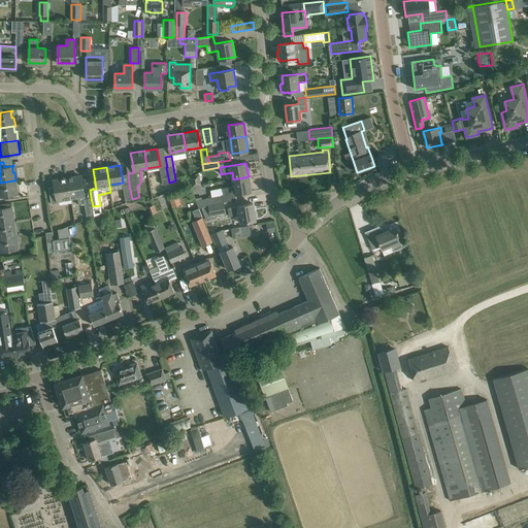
[(169,183),(166,167),(159,168),(162,185),(169,183)]
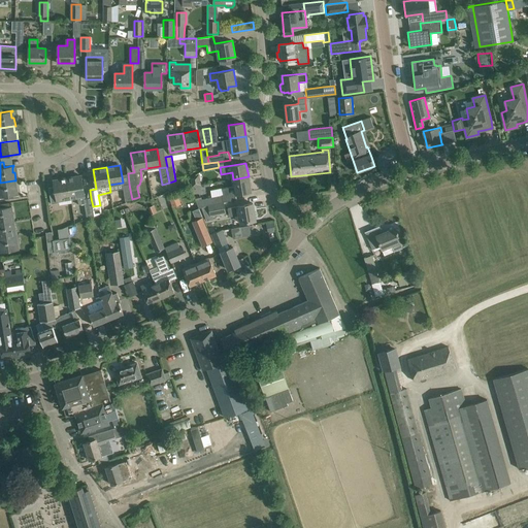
[(201,185),(199,174),(190,177),(192,187),(201,185)]
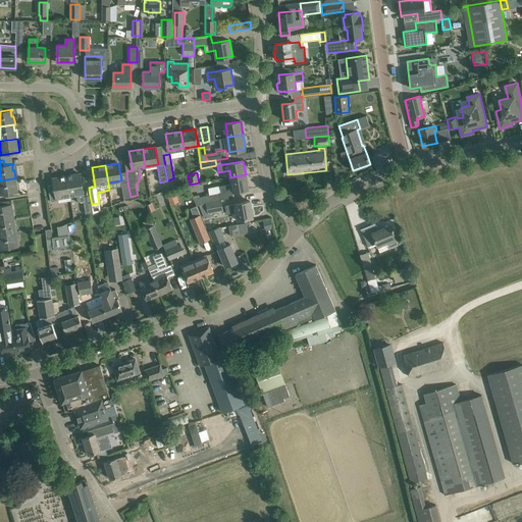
[(81,173),(66,176),(69,196),(76,195),(77,202),(84,201),(86,214),(93,212),(92,204),(90,196),(84,197),(83,194),(84,194),(81,173)]
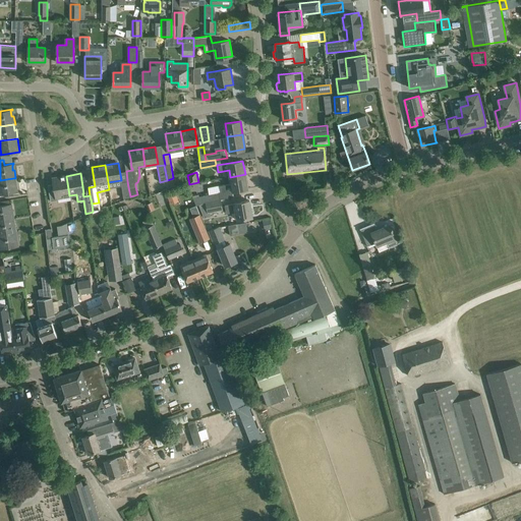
[(221,198),(222,198),(222,199),(233,196),(232,191),(247,188),(245,174),(230,177),(231,183),(220,185),(221,191),(193,197),(196,206),(198,205),(206,200),(221,198)]
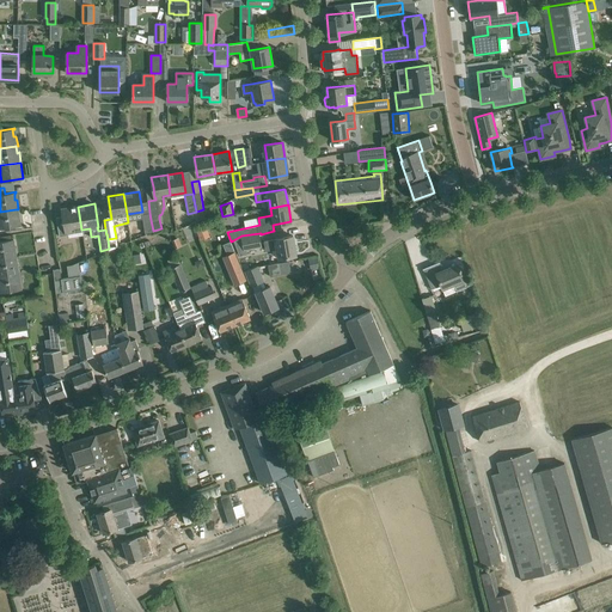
[(68,232),(81,230),(78,207),(62,209),(63,216),(56,218),(60,237),(67,236),(67,232),(68,232)]
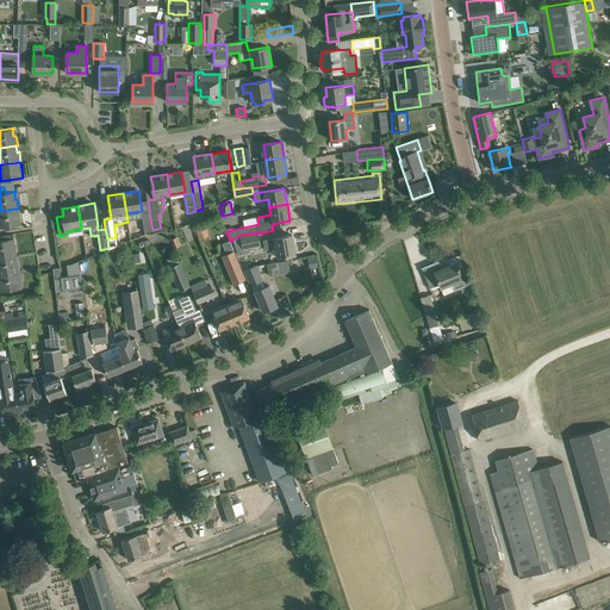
[(16,209),(0,211),(0,228),(22,225),(19,216),(17,216),(16,209)]
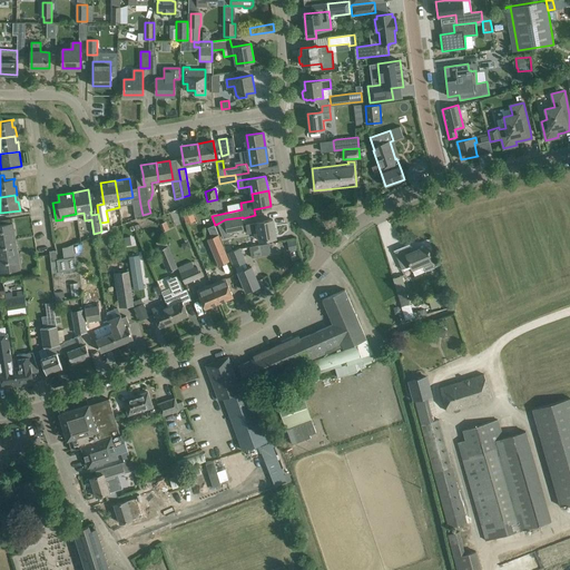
[(139,198),(131,199),(135,217),(143,215),(140,205),(139,198)]
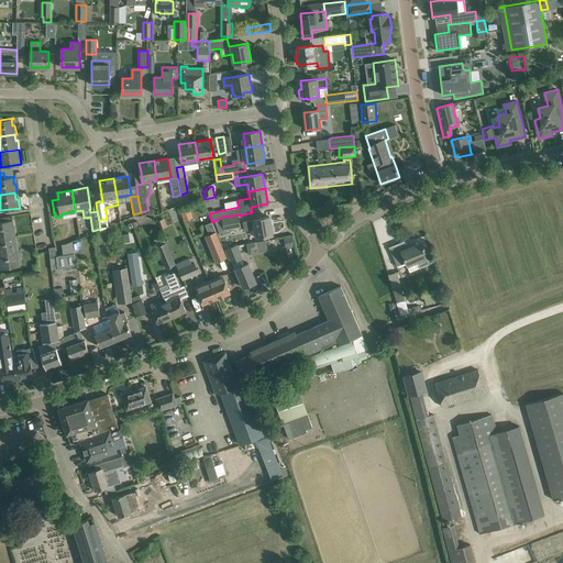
[(222,217),(214,221),(222,239),(229,235),(227,229),(230,228),(241,227),(239,214),(222,217)]
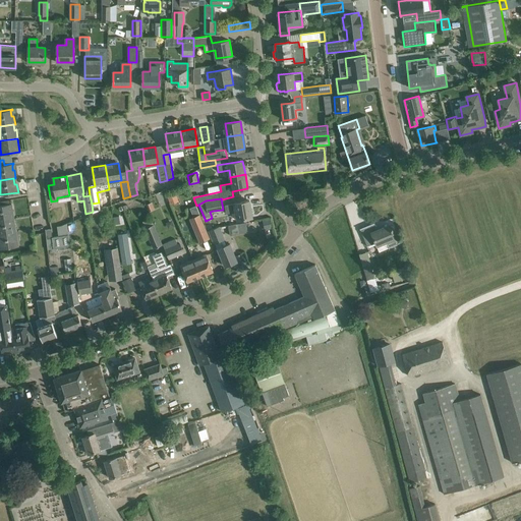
[(9,200),(0,201),(0,220),(14,218),(12,210),(10,211),(9,205),(11,205),(11,204),(9,204),(9,200)]
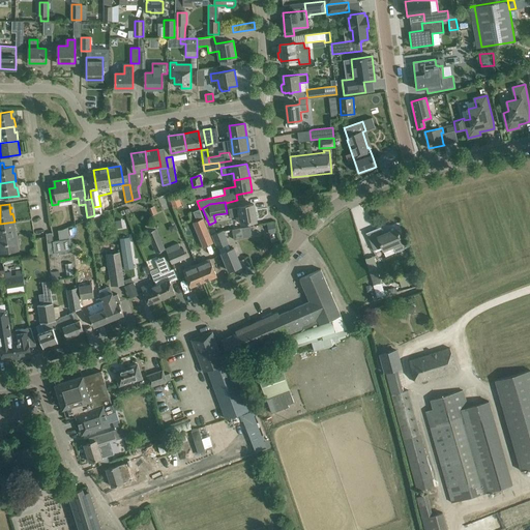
[(257,221),(254,204),(230,208),(231,217),(240,215),(241,223),(257,221)]
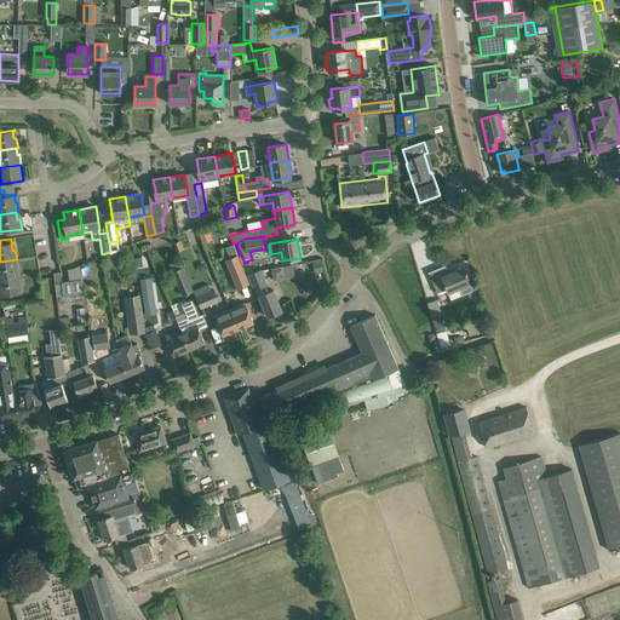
[(181,241),(174,244),(177,252),(184,248),(181,241)]
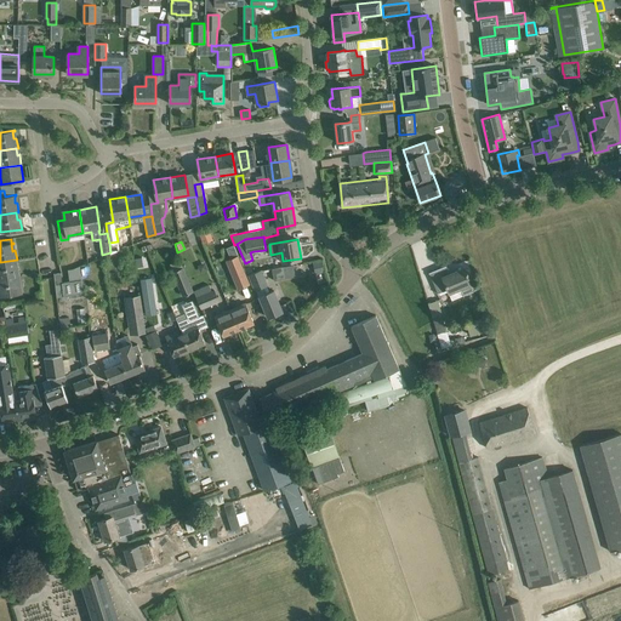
[(231,258),(226,261),(238,289),(250,284),(238,255),(231,258)]
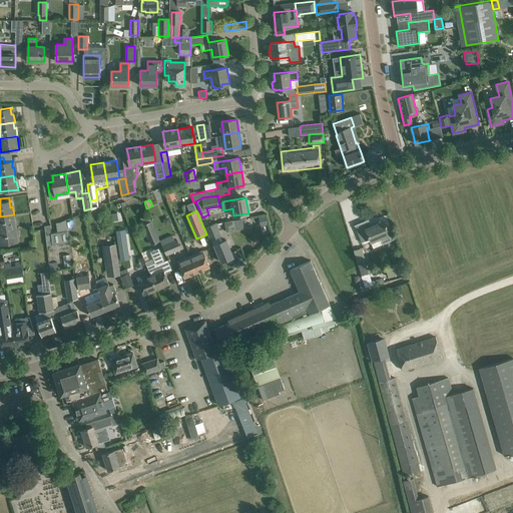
[(0,230),(14,229),(16,228),(14,214),(0,216),(0,230)]
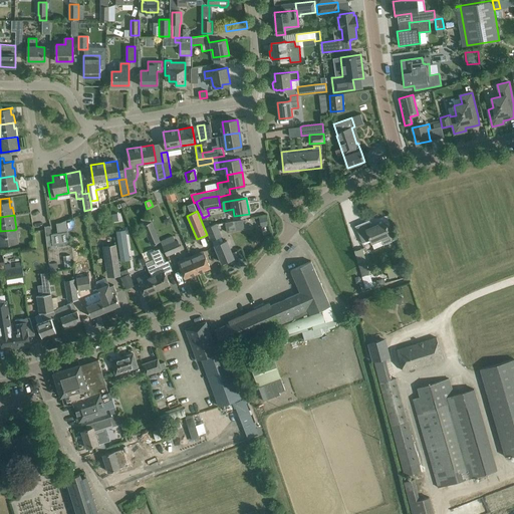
[(141,219),(152,245),(160,242),(149,215),(141,219)]
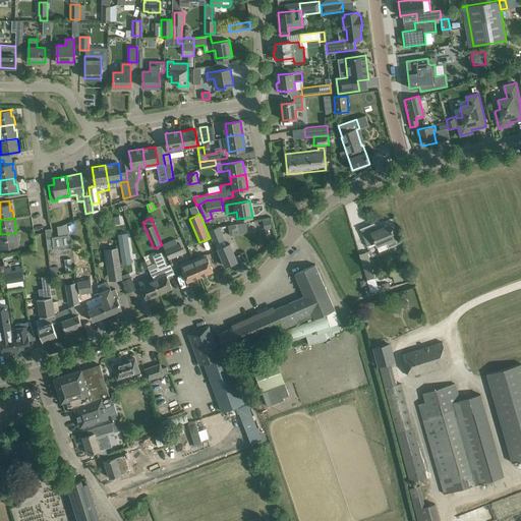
[(53,241),(47,242),(48,250),(70,245),(67,223),(61,226),(59,226),(60,236),(52,237),(53,241)]
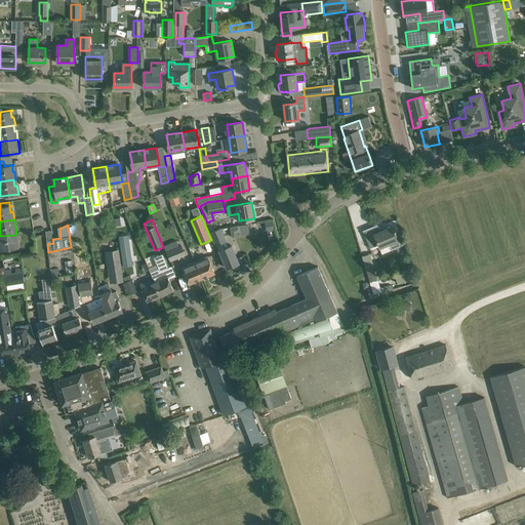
[(240,225),(230,227),(232,237),(241,236),(240,225)]
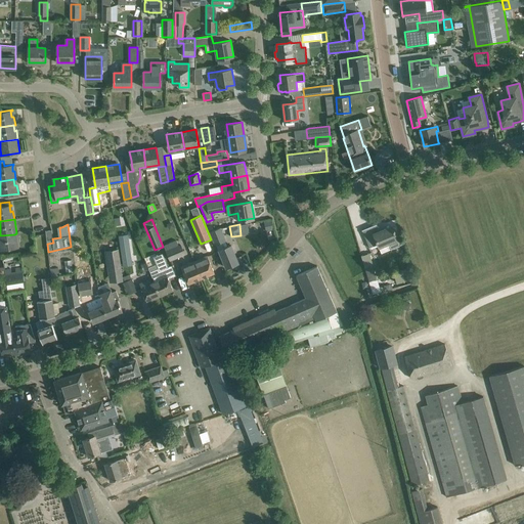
[(376,224),(361,230),(369,248),(378,244),(379,246),(382,253),(390,249),(399,245),(394,231),(395,231),(394,229),(393,229),(392,226),(379,231),(376,224)]
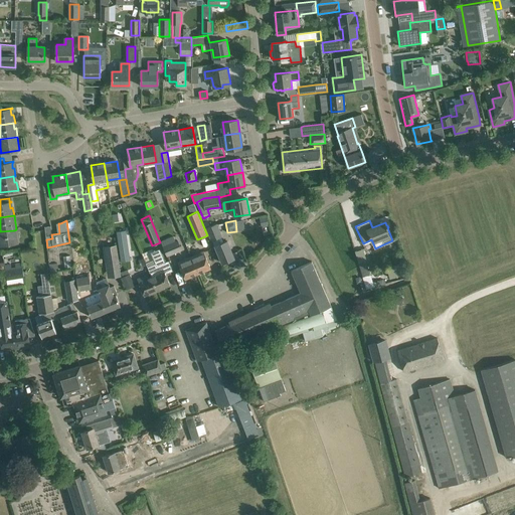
[(221,236),(217,224),(207,228),(212,240),(213,239),(222,263),(234,259),(226,240),(222,241),(219,236),(221,236)]
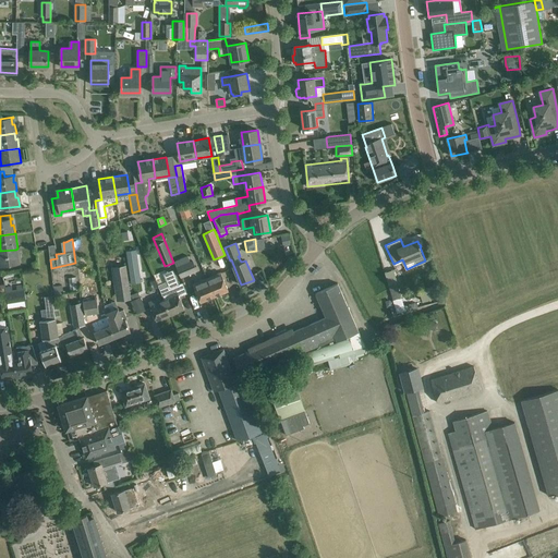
[(0,251),(0,266),(20,264),(19,255),(16,255),(15,250),(0,251)]
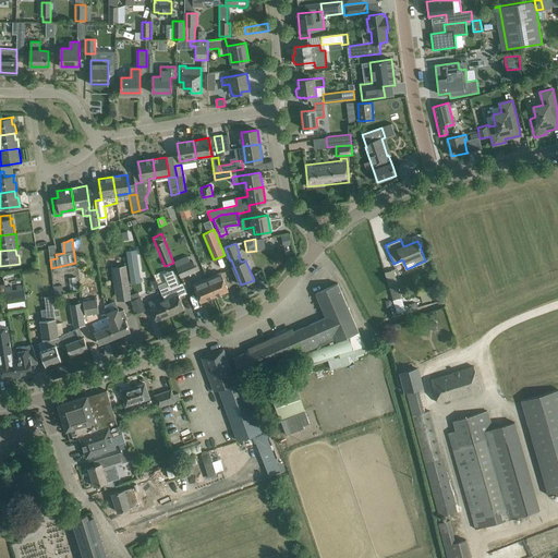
[(126,251),(131,282),(141,281),(136,250),(126,251)]
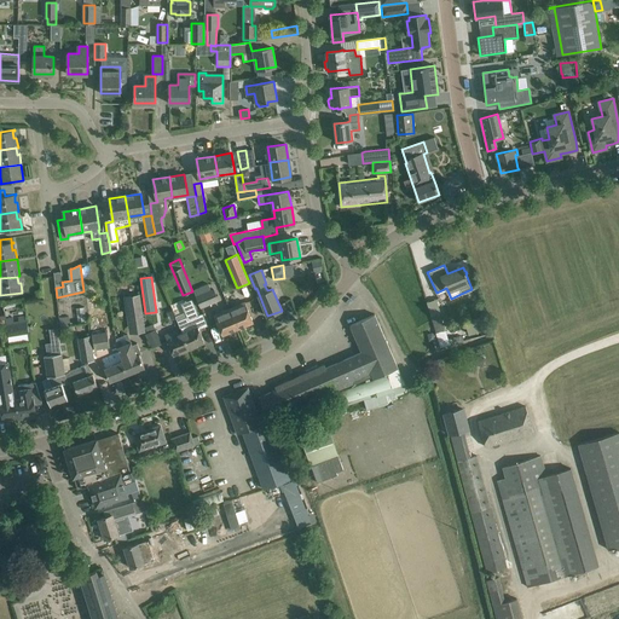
[(204,287),(194,291),(196,296),(200,307),(218,300),(213,289),(207,291),(204,287)]
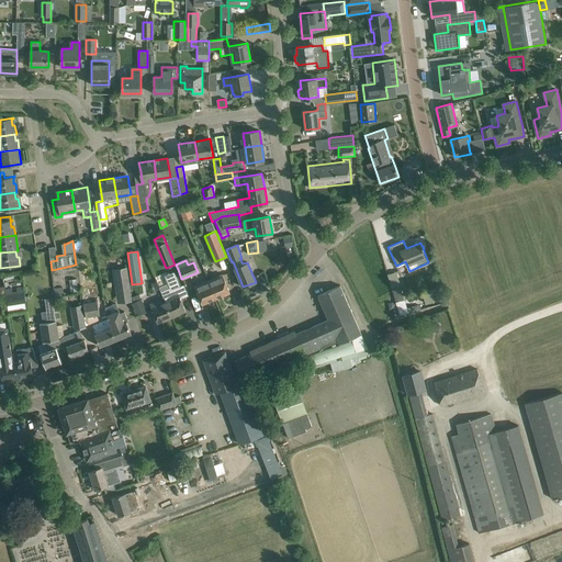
[(113,270),(116,290),(130,288),(126,268),(113,270)]
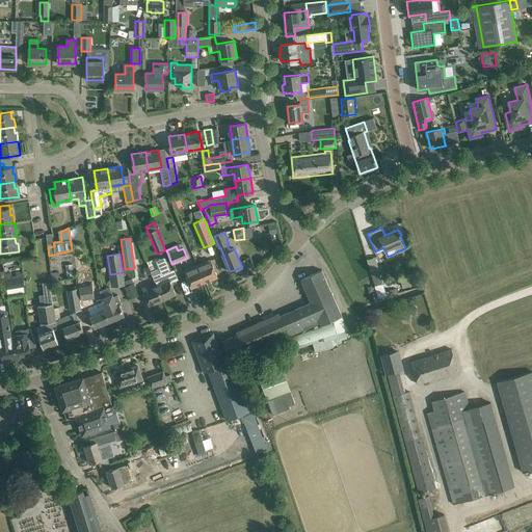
[(378,298),(387,295),(375,257),(367,260),(378,298)]
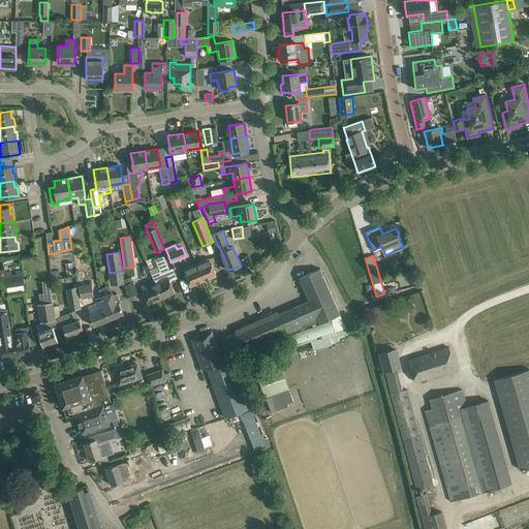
[(156,284),(161,299),(175,292),(167,276),(165,272),(169,271),(163,256),(155,259),(160,272),(152,276),(156,284)]
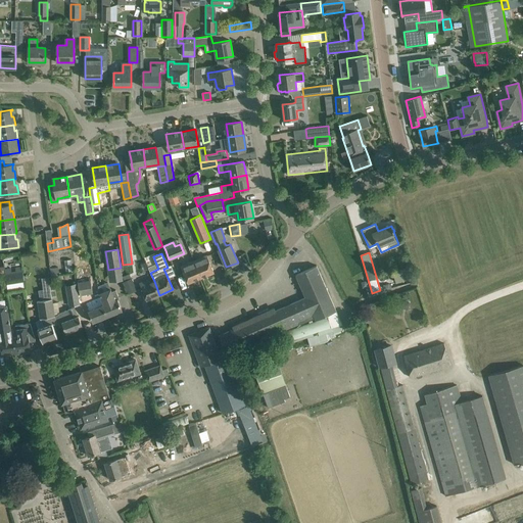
[(206,255),(194,260),(201,278),(214,272),(210,263),(206,255)]
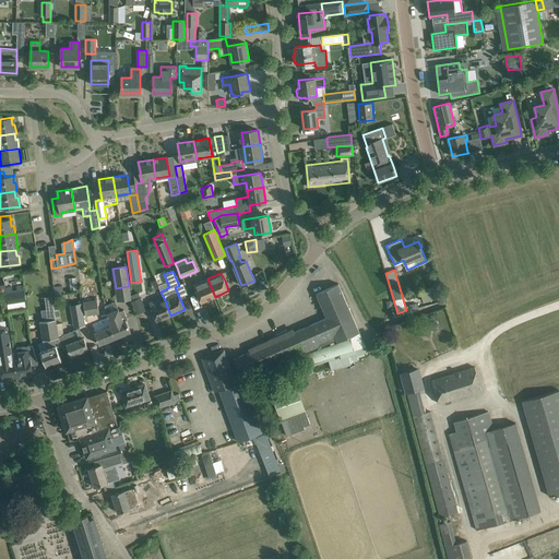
[(215,297),(207,278),(193,284),(201,302),(215,297)]
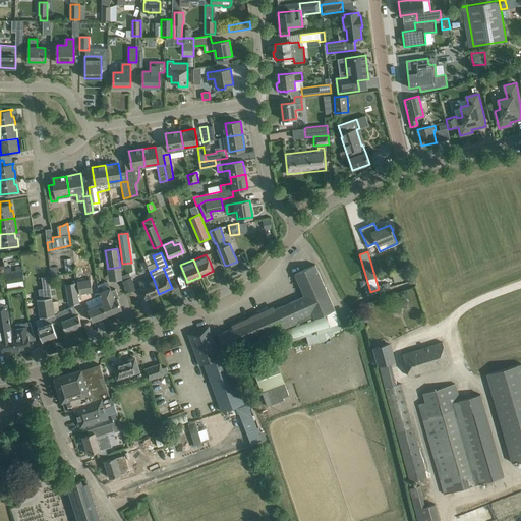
[(304,296),(290,302),(299,324),(307,320),(313,317),(313,319),(326,313),(326,314),(335,310),(334,307),(314,265),(294,274),(304,296)]
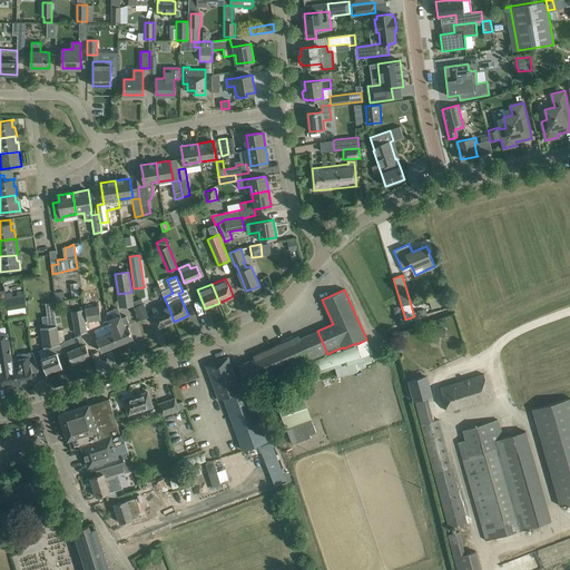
[(11,292),(5,293),(6,300),(7,304),(16,303),(17,308),(25,307),(27,307),(25,296),(23,291),(16,292),(17,296),(12,296),(11,292)]
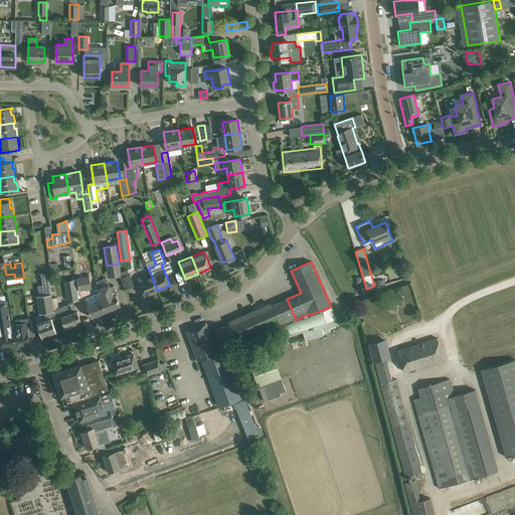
[(57,263),(49,264),(50,273),(58,271),(57,263)]
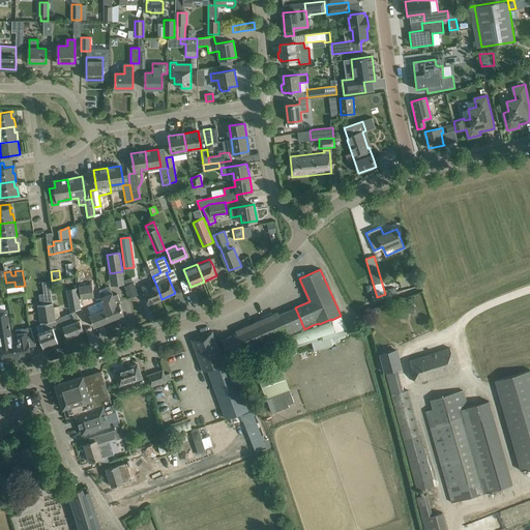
[(401,287),(417,282),(413,271),(398,275),(401,287)]
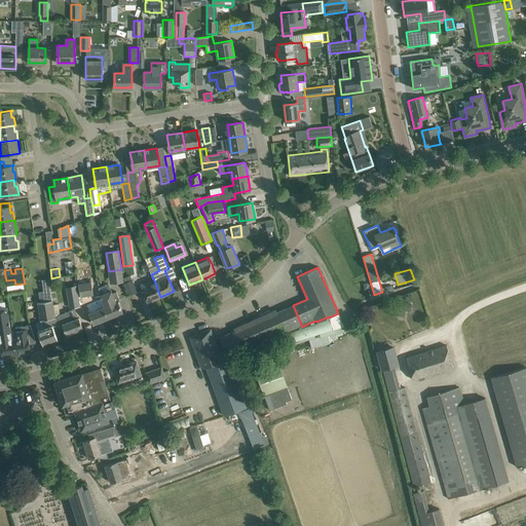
[(138,292),(133,279),(125,283),(124,283),(129,296),(138,292)]
